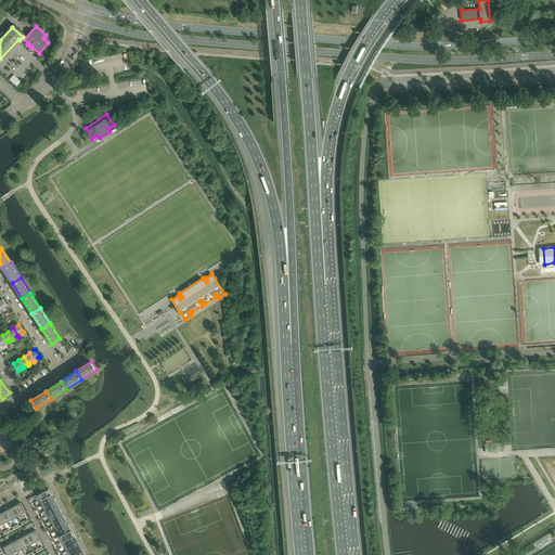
[(486,443),(485,443),(485,444),(486,452),(504,451),(504,446),(503,442),(500,442),(486,443)]
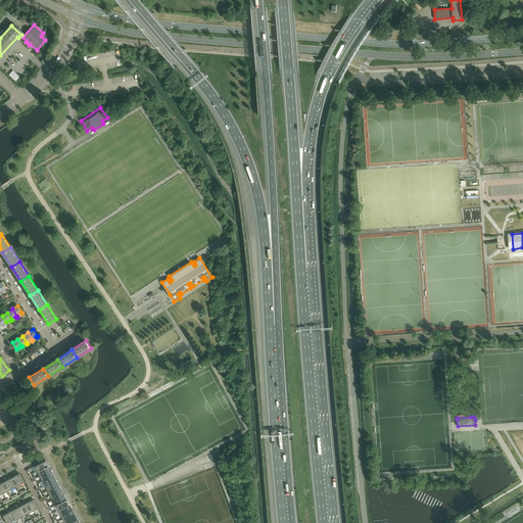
[(47,462),(46,460),(34,466),(37,471),(48,465),(48,464),(47,462)]
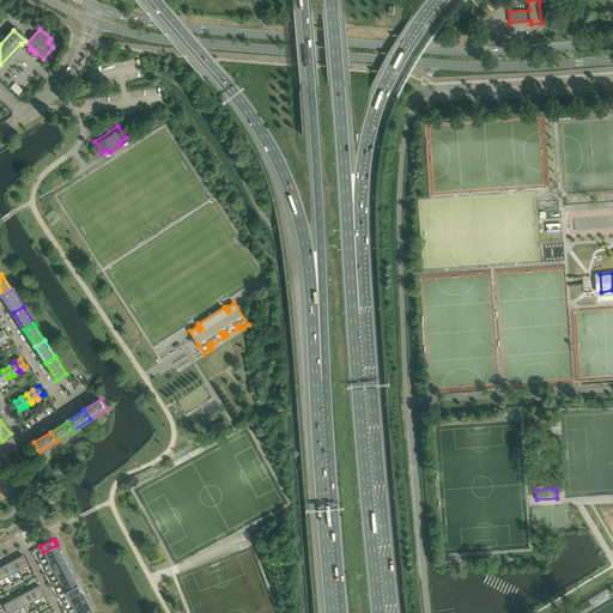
[(60,551),(56,545),(43,552),(46,558),(60,551)]
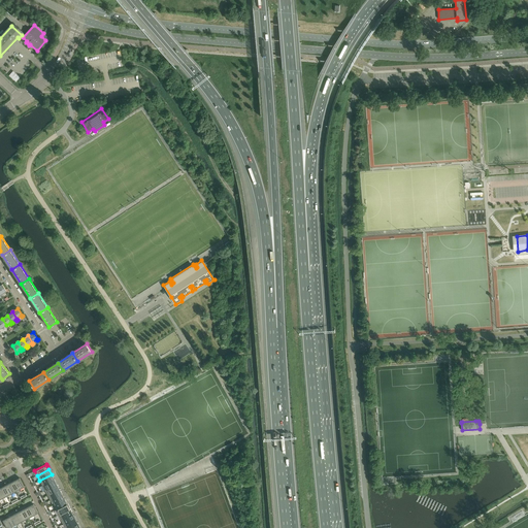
[(54,480),(52,474),(39,481),(42,486),(54,480)]
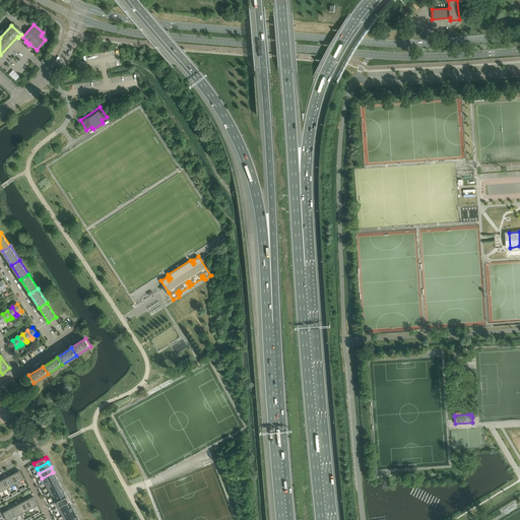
[(23,479),(19,470),(14,472),(19,481),(23,479)]
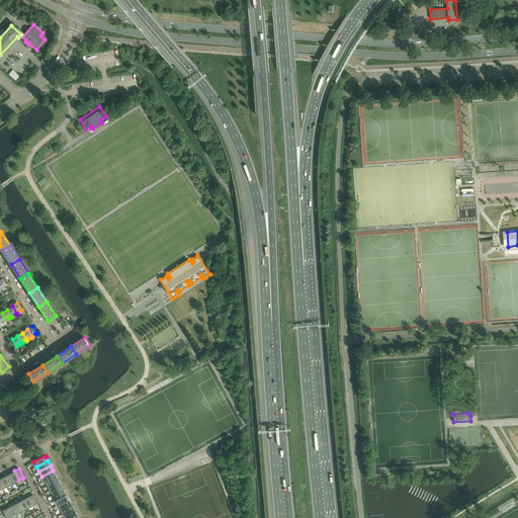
[(19,480),(14,470),(10,473),(15,482),(19,480)]
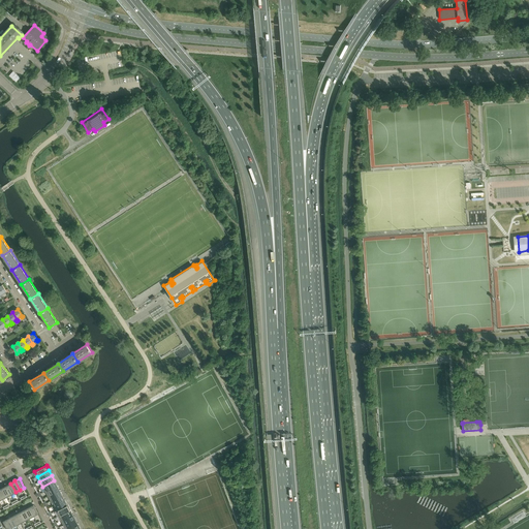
[(57,485),(54,480),(42,487),(45,491),(57,485)]
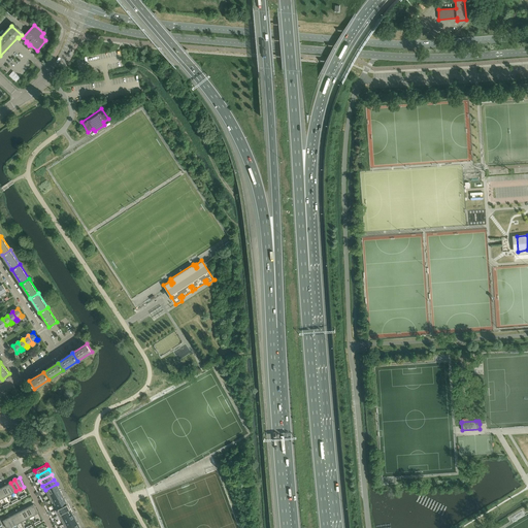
[(15,491),(10,483),(6,485),(11,493),(15,491)]
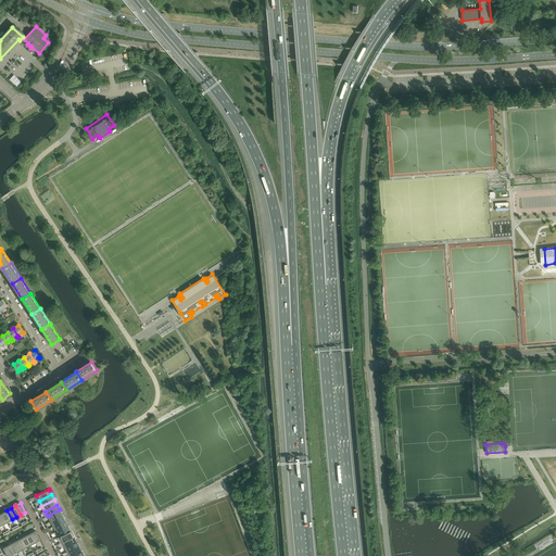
[(62,515),(60,509),(48,516),(50,521),(62,515)]
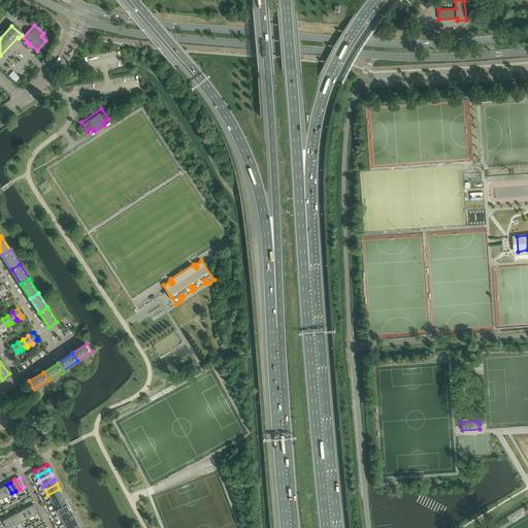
[(11,493),(6,485),(2,487),(6,496),(11,493)]
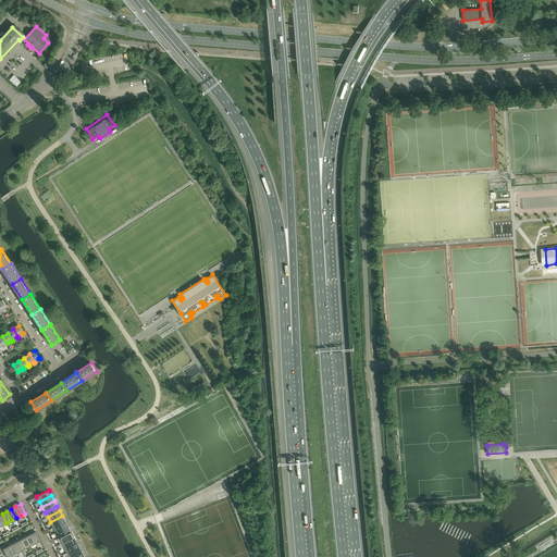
[(65,521),(62,516),(50,522),(53,528),(65,521)]
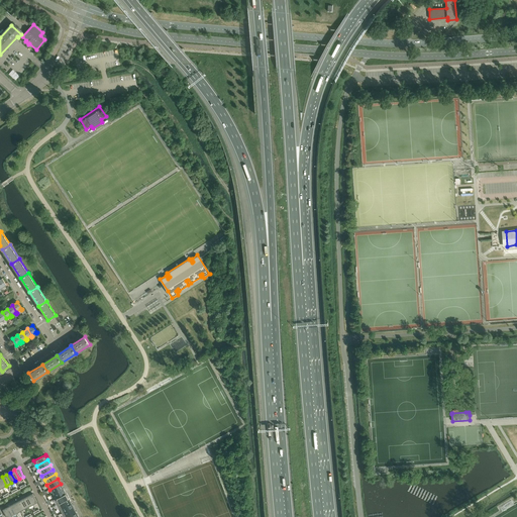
[(63,489),(61,484),(49,490),(52,495),(63,489)]
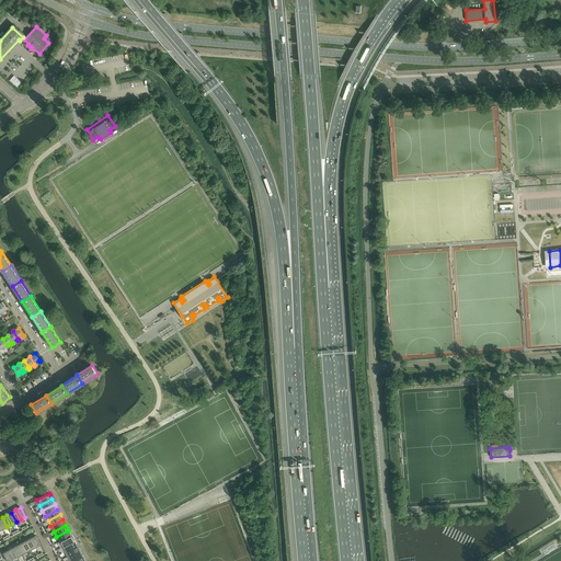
[(71,535),(68,530),(56,537),(59,541),(71,535)]
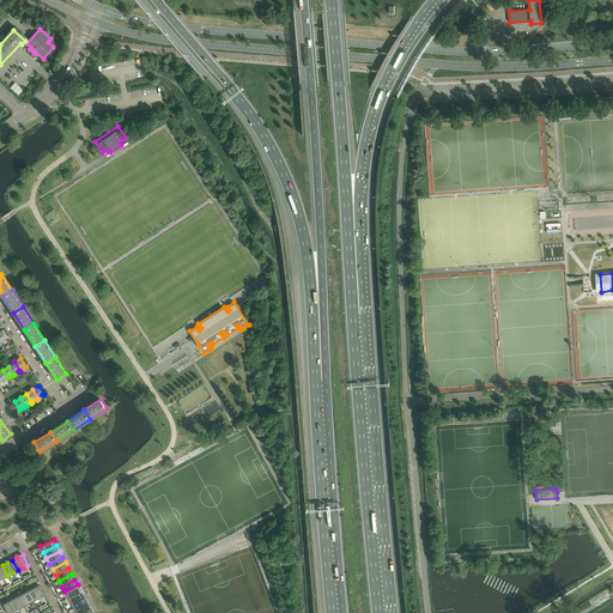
[(38,584),(34,588),(38,598),(44,595),(38,584)]
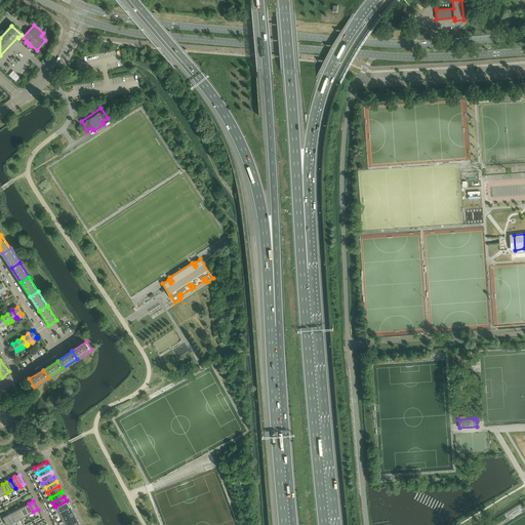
[(67,501),(67,500),(55,507),(57,512),(70,506),(68,503),(69,503),(68,501),(67,501)]
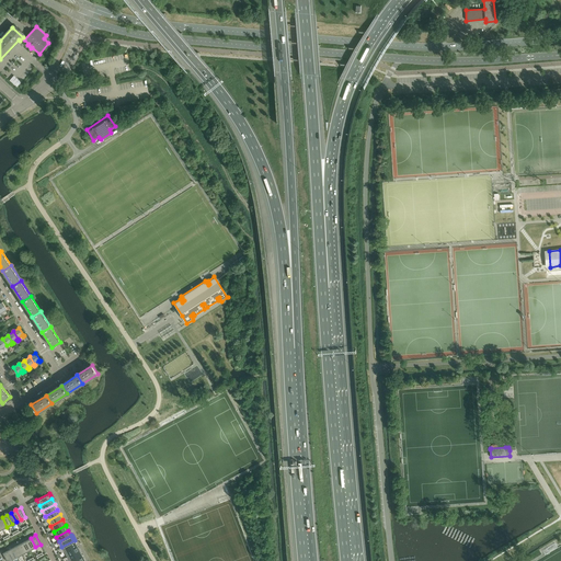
[(31,538),(26,540),(31,550),(35,547),(31,538)]
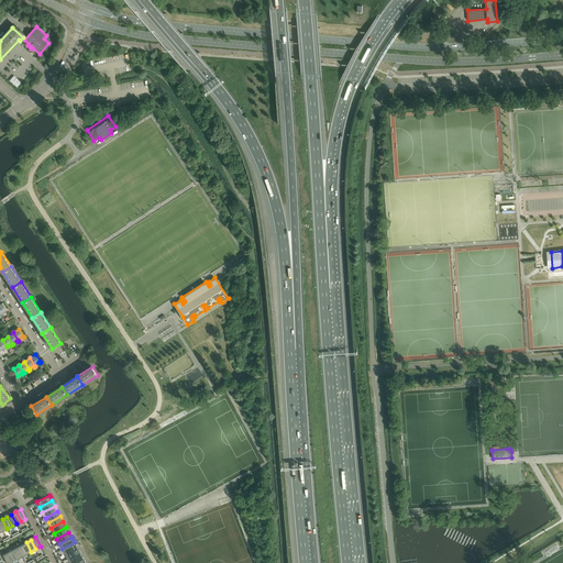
[(21,544),(26,554),(31,552),(26,542),(21,544)]
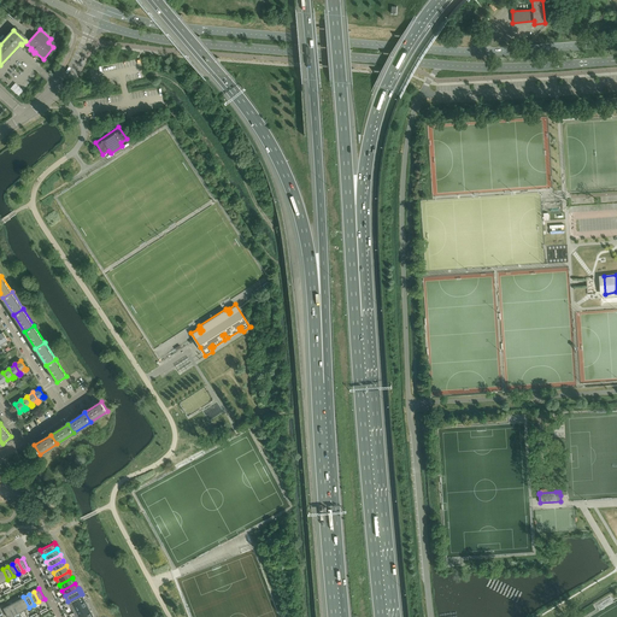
[(84,600),(82,594),(68,601),(71,607),(84,600)]
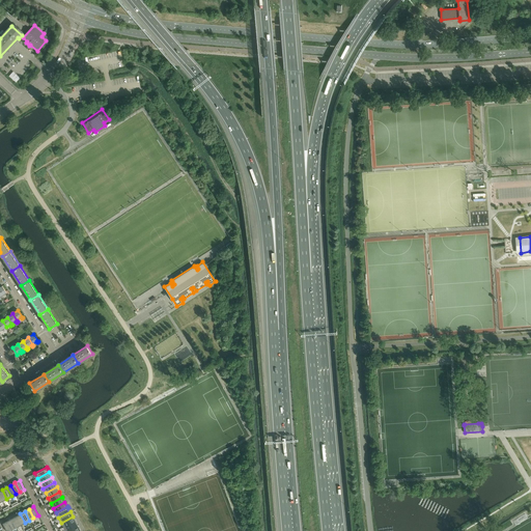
[(20,513),(16,516),(21,525),(25,523),(20,513)]
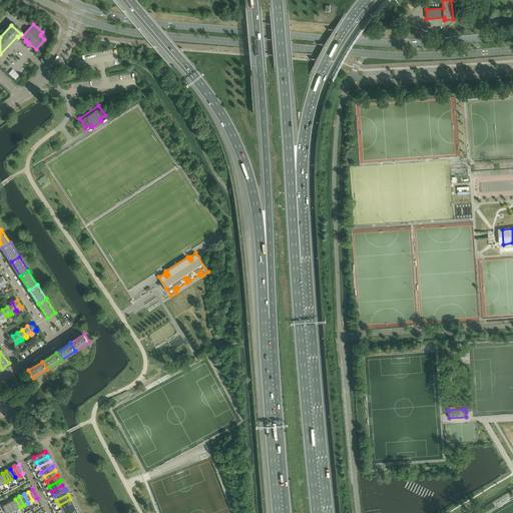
[(20,507),(15,499),(11,501),(16,509),(20,507)]
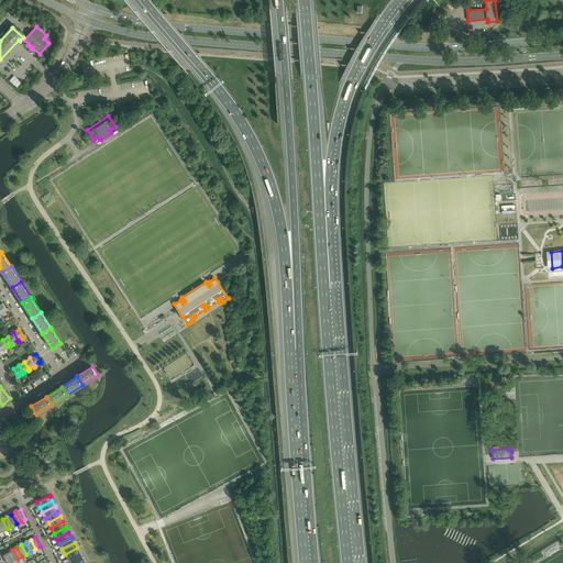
[(78,550),(77,548),(65,554),(67,559),(79,552),(80,551),(79,549),(78,550)]
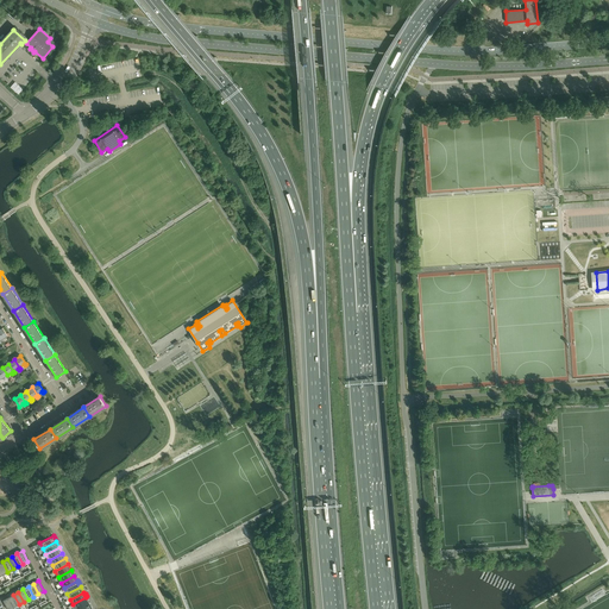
[(13,595),(8,597),(13,608),(19,604),(13,595)]
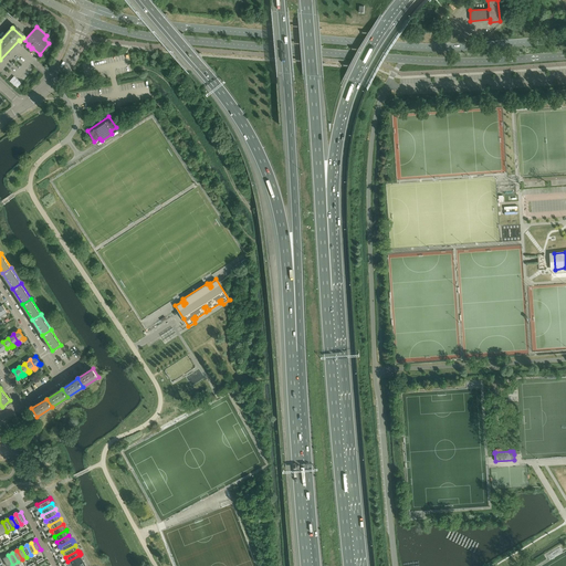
[(7,565),(9,565),(12,565),(8,555),(3,557),(7,565)]
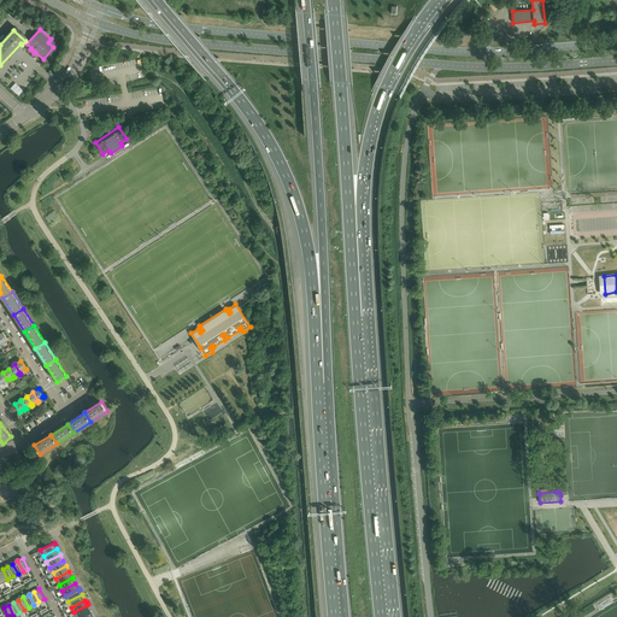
[(88,606),(87,605),(74,612),(76,616),(77,616),(90,611),(89,609),(89,607),(88,606)]
